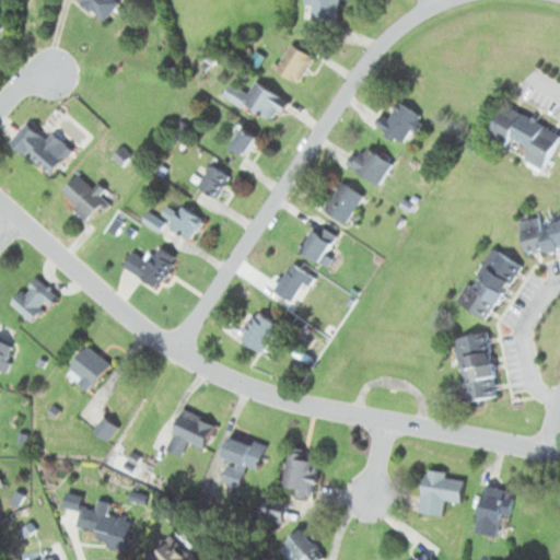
[(82,0),(104,19),(119,0),(82,0)]
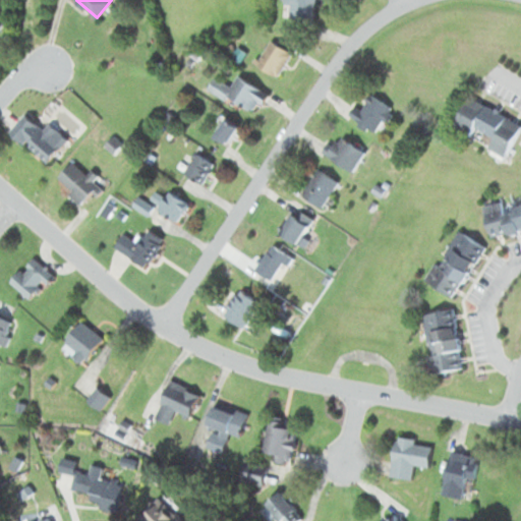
[(314,18),(314,0),(286,0),(286,17),(314,18)]
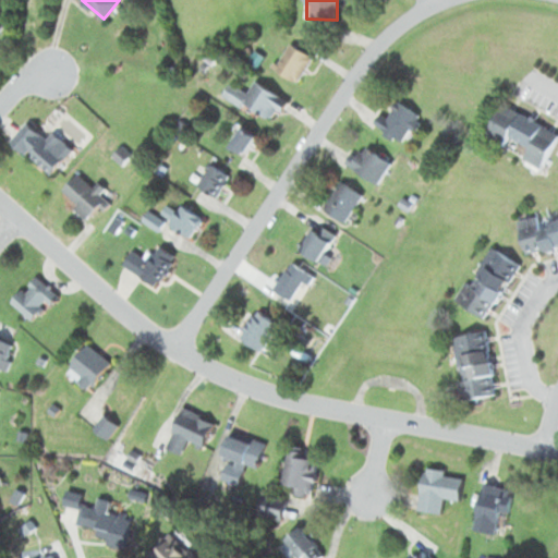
[(296,83),(313,57),(290,43),(274,68),(296,83)]
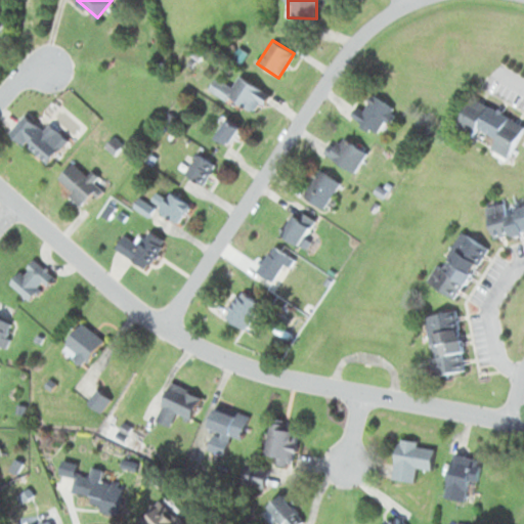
[(226,99),(228,96),(257,113),(269,93),(238,75),(231,86),(216,77),(208,89),(226,99)]
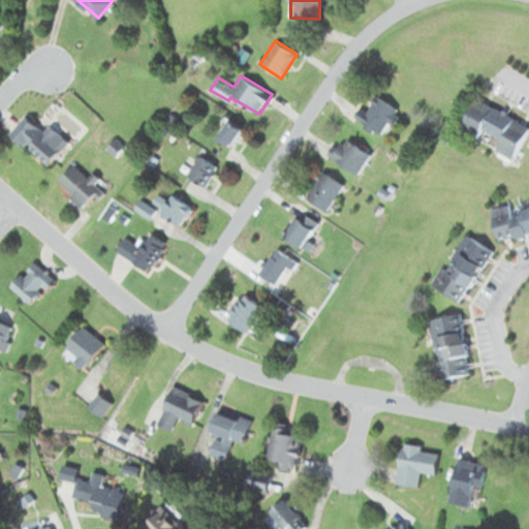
[(381,135),(399,110),(377,94),(364,113),(360,110),(354,117),(381,135)]
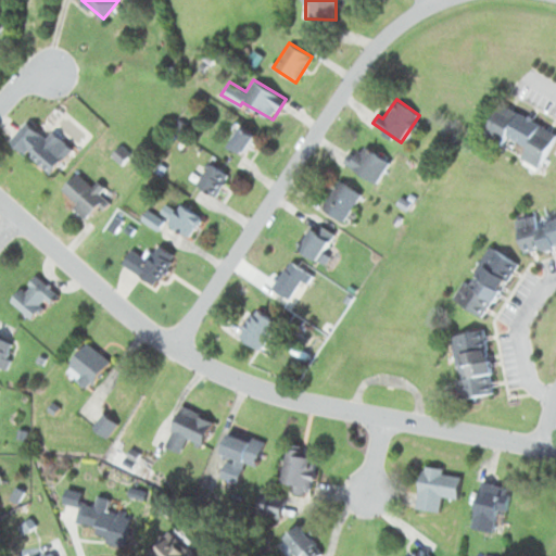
[(540,166),(555,133),(555,129),(501,102),(483,137),(500,144),(504,136),(521,144),(516,155),(540,166)]
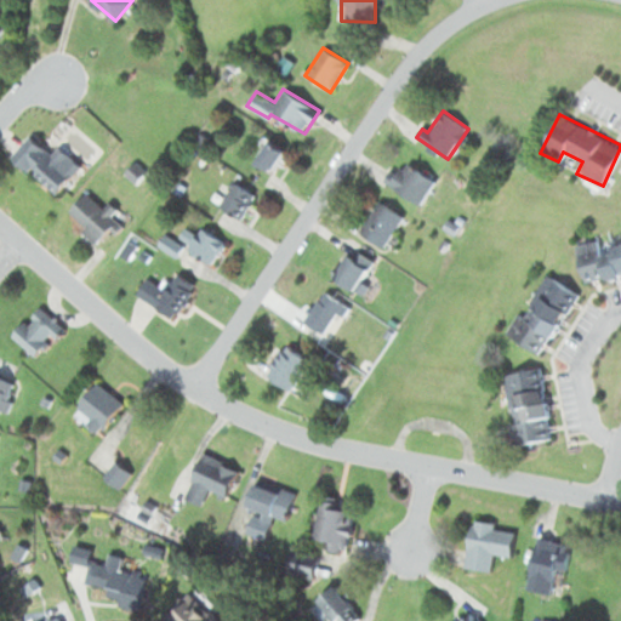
[(55,194),(79,170),(36,129),(12,154),(55,194)]
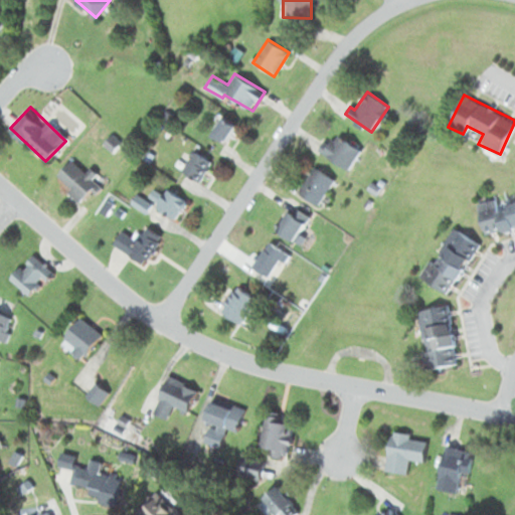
[(211,134),(226,142),(237,124),(221,115),(211,134)]
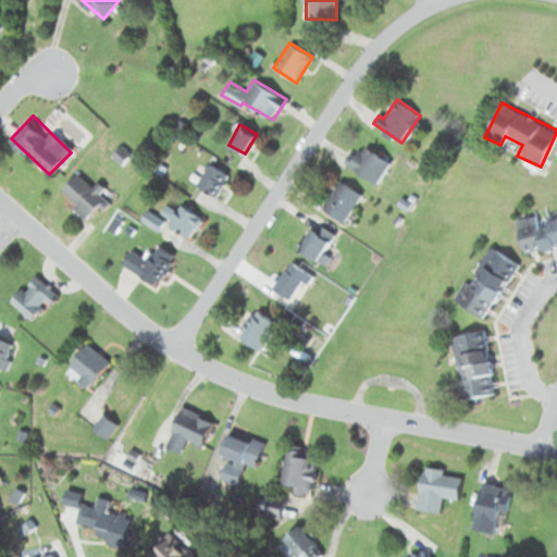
[(390,162),(361,141),(347,163),(375,183),(390,162)]
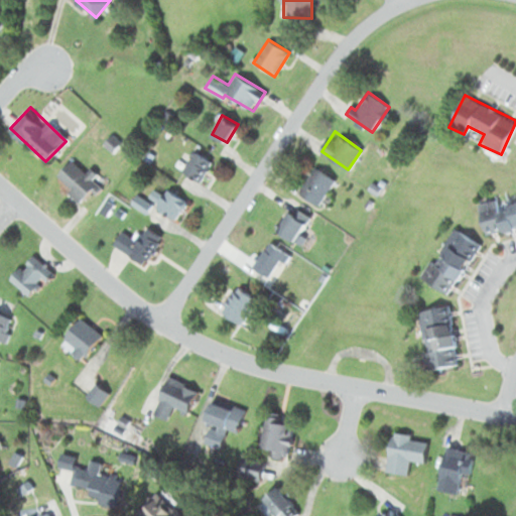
[(201,180),(213,161),(194,149),(181,169),(201,180)]
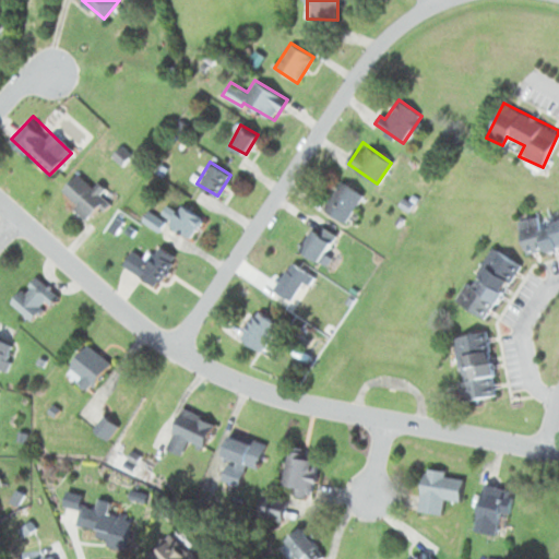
[(108,198),(95,185),(93,188),(79,173),(60,190),(87,218),(108,198)]
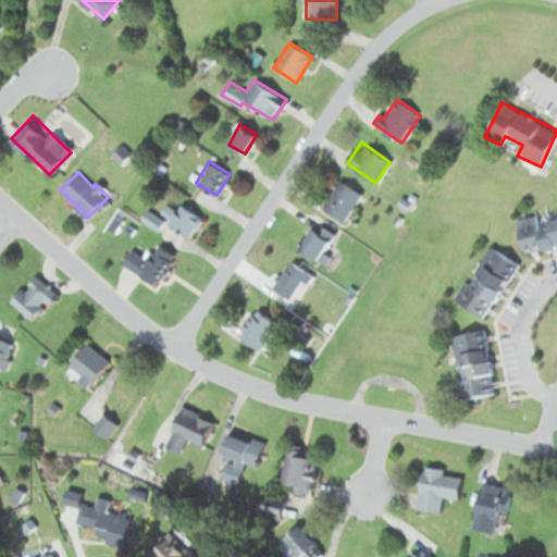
[(361,193),(338,180),(322,208),(344,222),(361,193)]
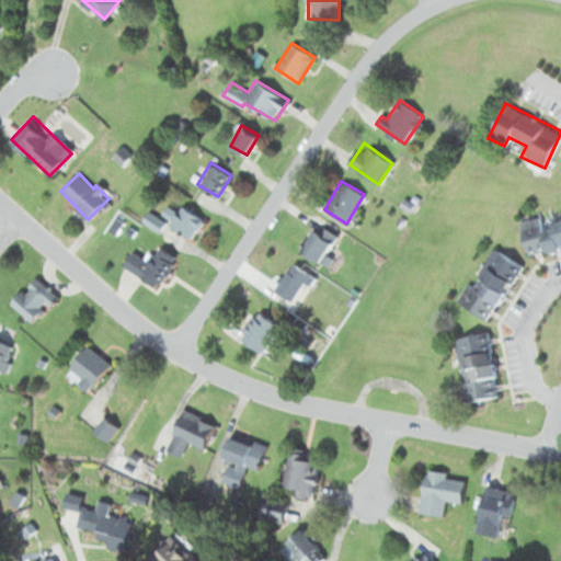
[(160,217),(189,239),(202,220),(173,199),(160,217)]
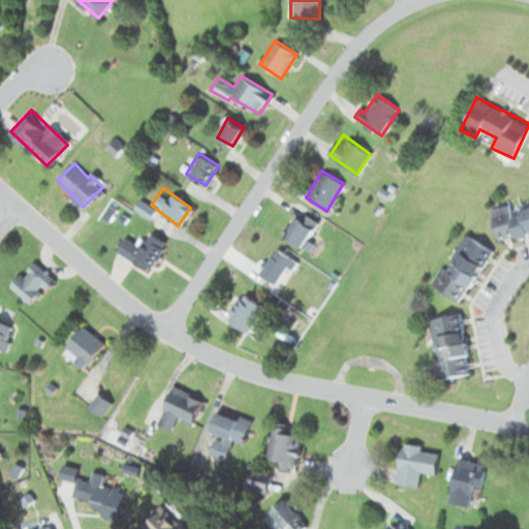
[(528,197),(491,208),(499,242),(528,234),(528,197)]
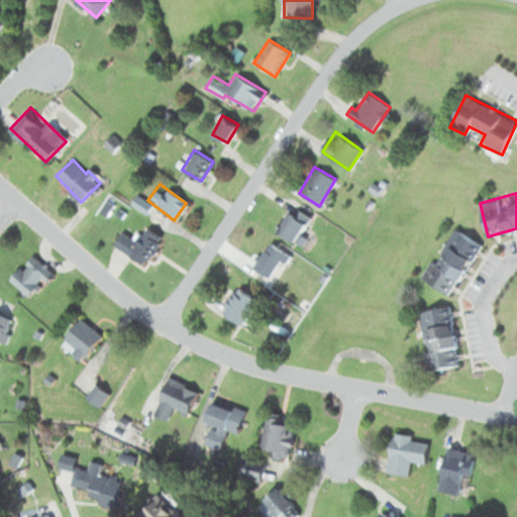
[(309,214),(287,207),(278,233),(300,241),(309,214)]
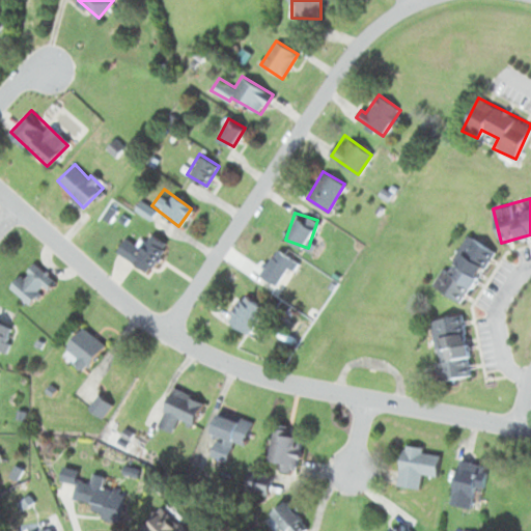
[(133,244),(132,240),(120,245),(130,267),(165,251),(157,232),(133,244)]
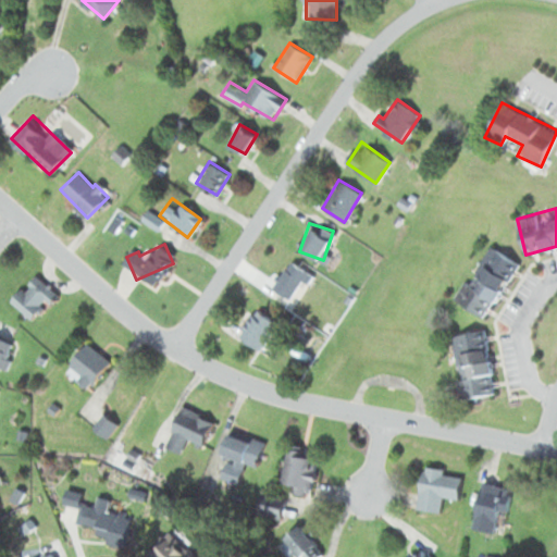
[(455,300),(486,319),(518,262),(487,245),(455,300)]
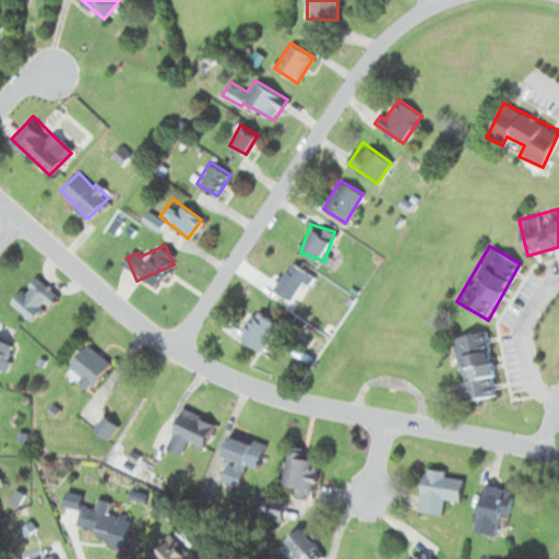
[(313,277),(293,261),(273,287),(294,304),(313,277)]
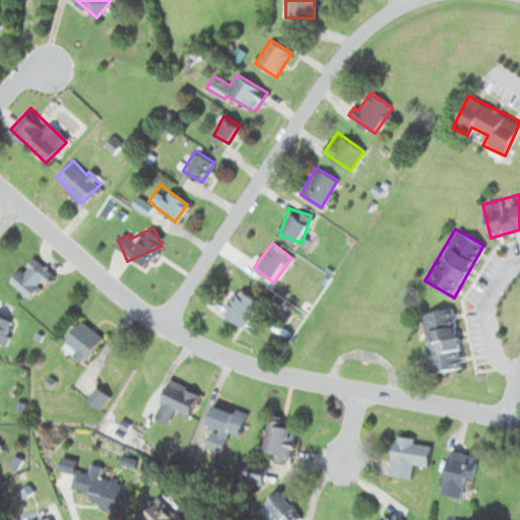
[(54,275),(34,255),(9,280),(28,301),(54,275)]
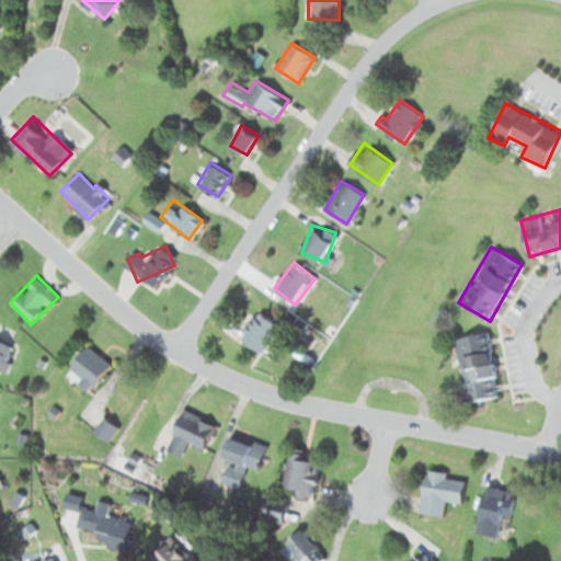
[(261,353),(281,327),(259,310),(239,336),(261,353)]
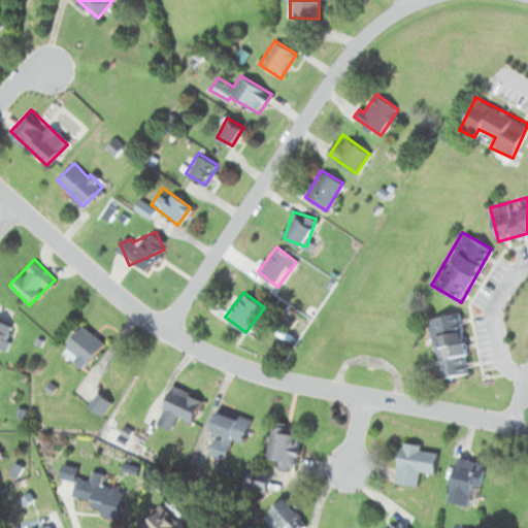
[(434,377),(459,375),(458,358),(462,357),(459,315),(430,317),(434,377)]
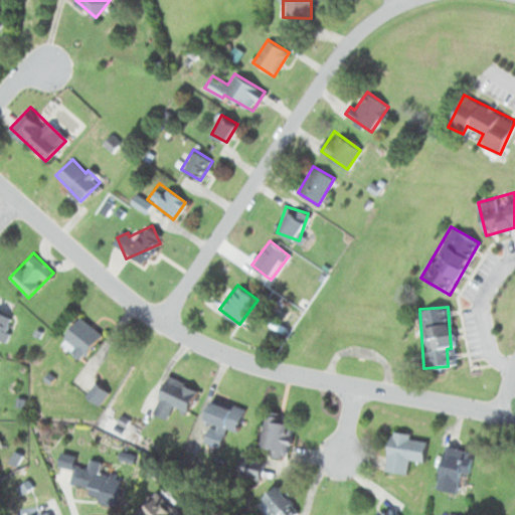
[(14,319),(0,312),(0,342),(2,343),(14,319)]
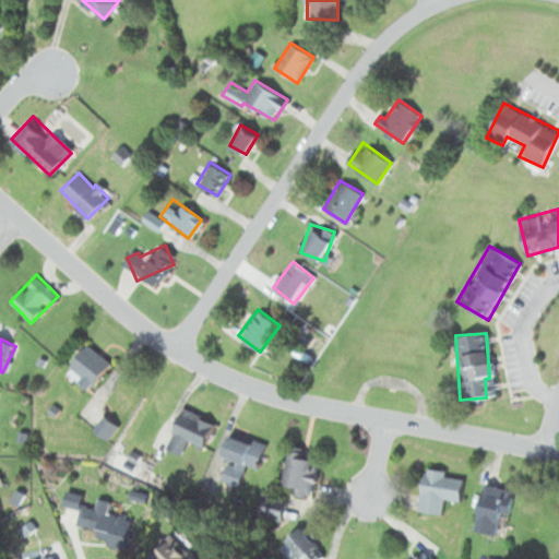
[(84,390),(110,368),(92,346),(66,368),(84,390)]
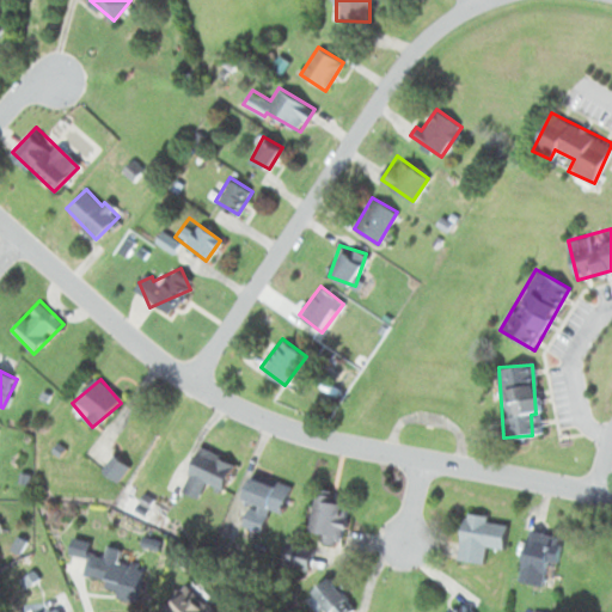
[(225,489),(234,459),(197,448),(184,493),(200,497),(204,483),(225,489)]
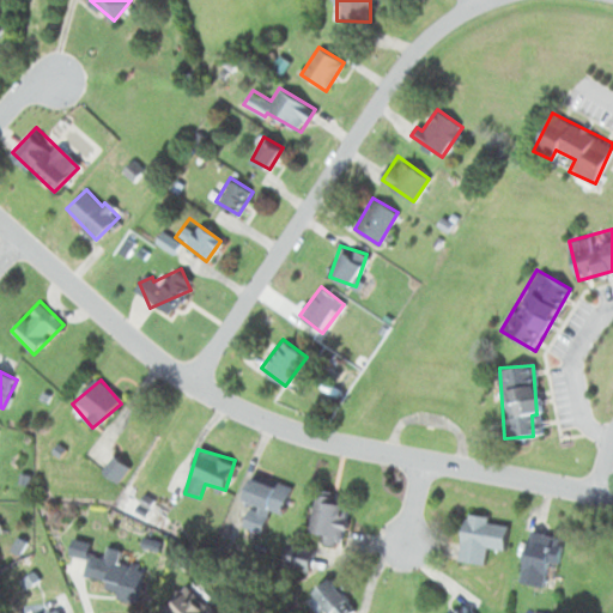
[(284,514),(291,487),(253,477),(240,526),(262,533),(269,510),(284,514)]
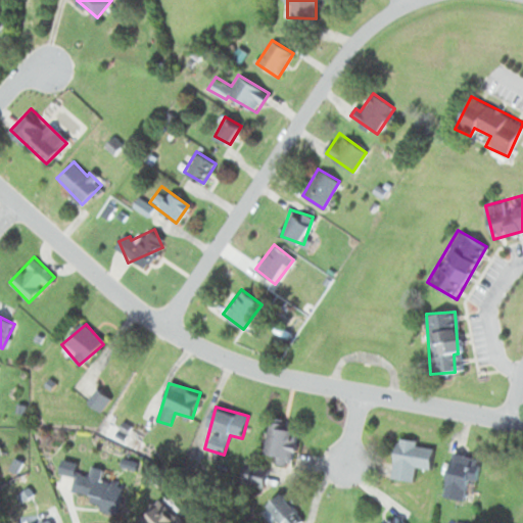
[(291,464),(300,425),(271,419),(262,457),(291,464)]
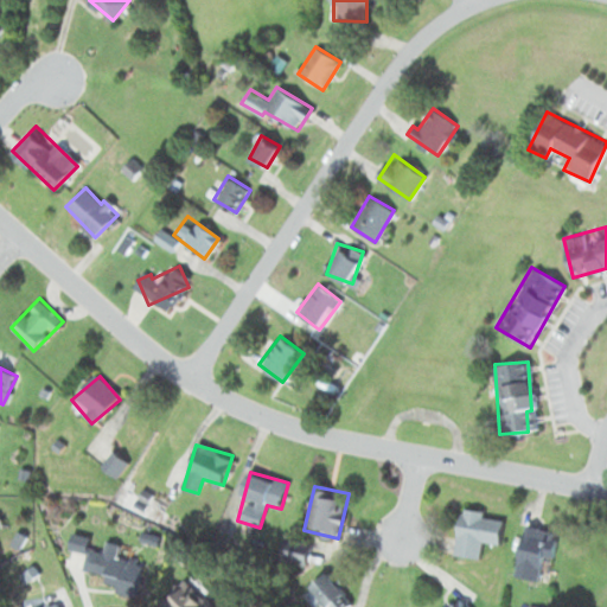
[(504,516),(460,510),(454,554),(479,557),(481,541),(500,543),(504,516)]
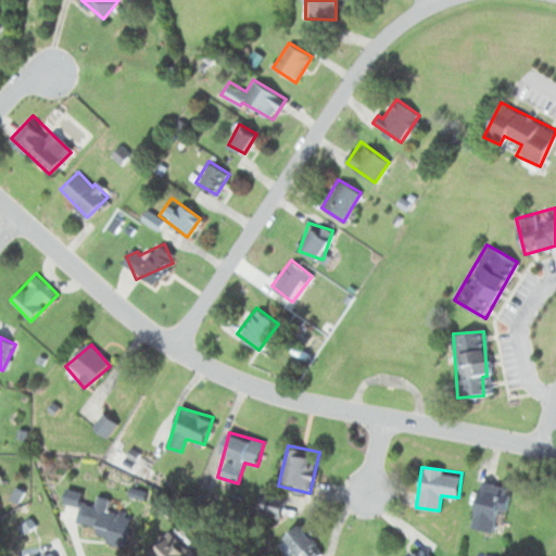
[(472,528),(498,532),(506,485),(480,480),(472,528)]
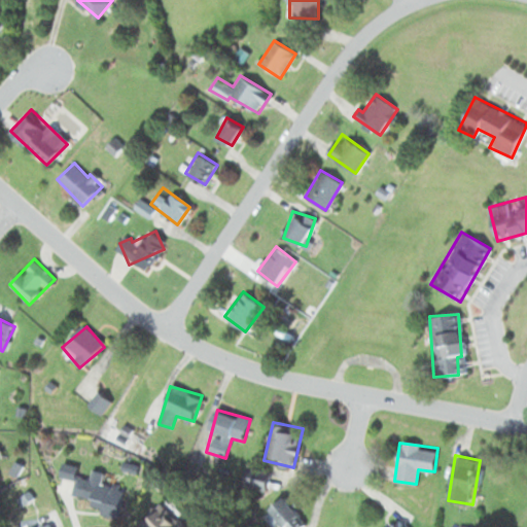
[(244,486),(266,492),(271,471),(249,465),(244,486)]
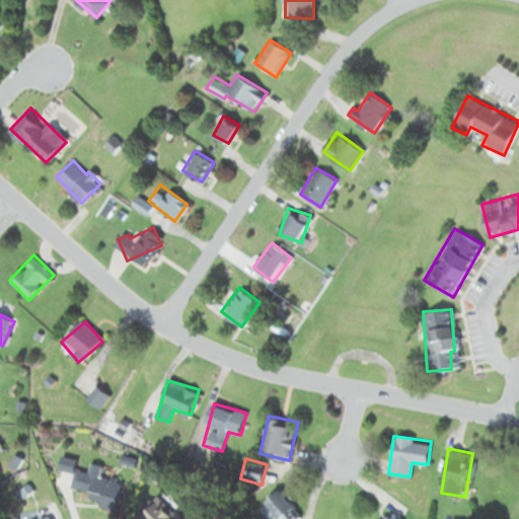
[(117,508),(122,478),(76,469),(70,499),(117,508)]
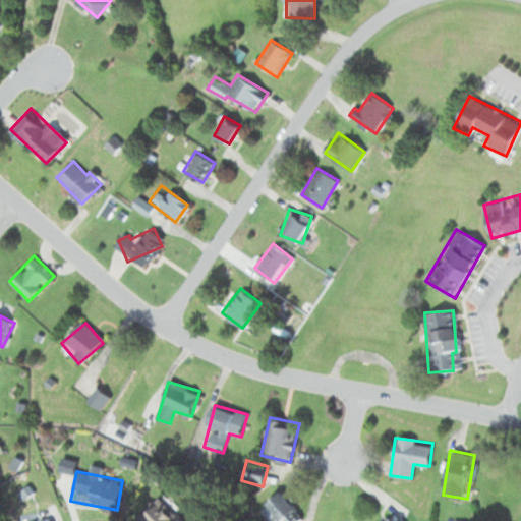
[(282,520),(291,520),(300,513),(279,490),(266,504),(282,520)]
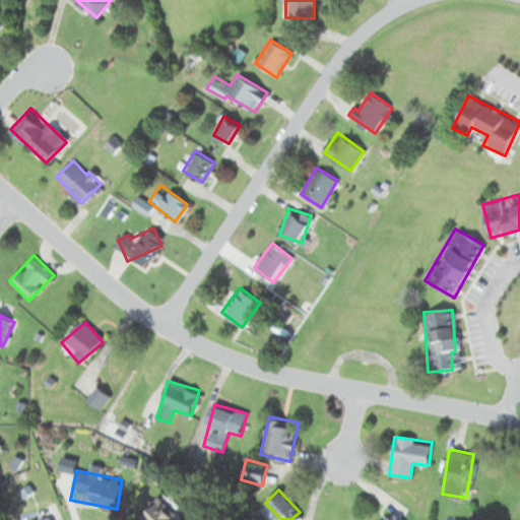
[(183,519),(158,496),(137,517),(139,519),(183,519)]
